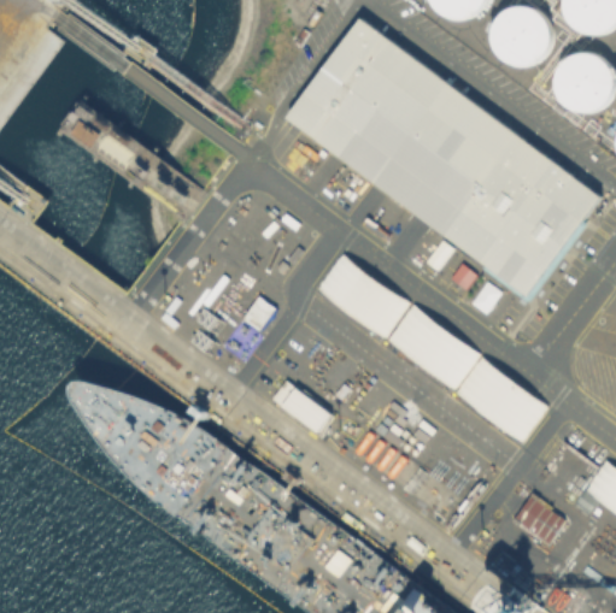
[(445,16),(456,18),(468,17),(477,11),(485,3),(485,0),(429,0),(435,9),(445,16)]
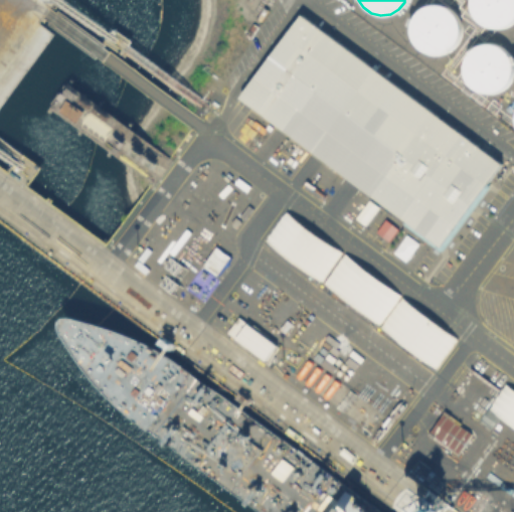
[(488,27),(497,28),(506,26),(513,21),(513,0),(472,0),(472,6),(474,15),(480,22),(488,27)]
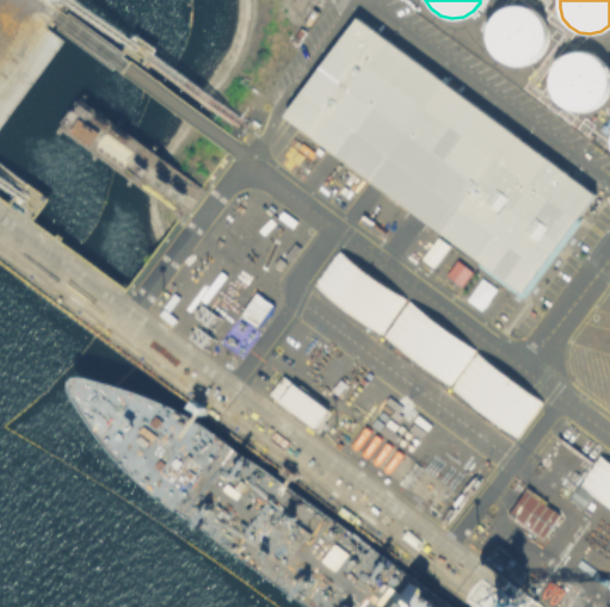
[(516,66),(527,63),(537,57),(544,49),(547,37),(546,25),(540,16),(530,8),(519,6),(507,7),(498,13),(491,23),(487,33),(488,45),(494,55),(504,62),(516,66)]
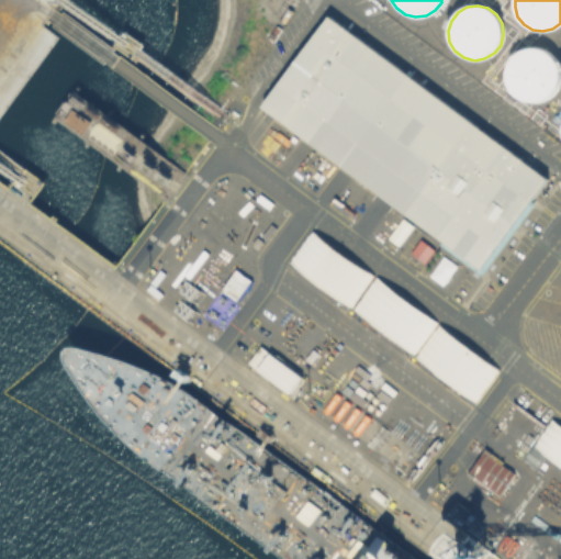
[(328,15),(548,180),(480,270),(260,105),(328,15)]
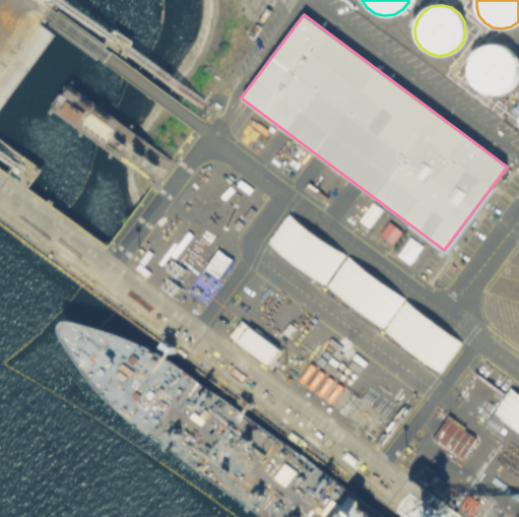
[(484,93),(495,94),(504,91),(512,84),(516,76),(517,66),(514,57),(507,50),(499,45),(489,44),(479,47),(471,54),(467,62),(466,72),(469,81),(476,89),(484,93)]
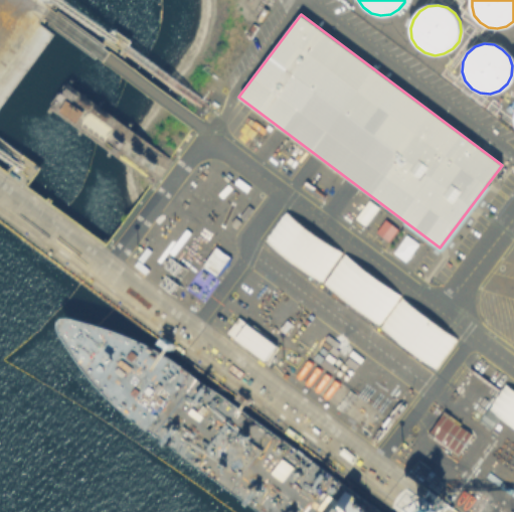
[(263,241),(285,212),(341,253),(319,284),(263,241)]
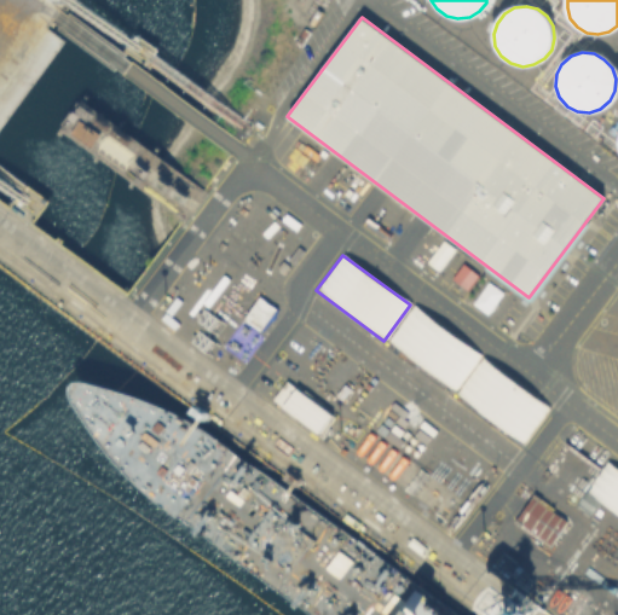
[(451,280),(467,291),(478,277),(462,266),(451,280)]
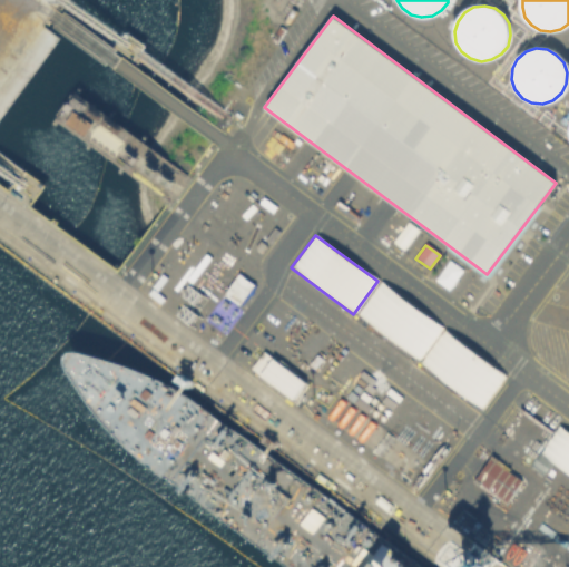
[(356,314),(381,282),(442,329),(418,361),(356,314)]
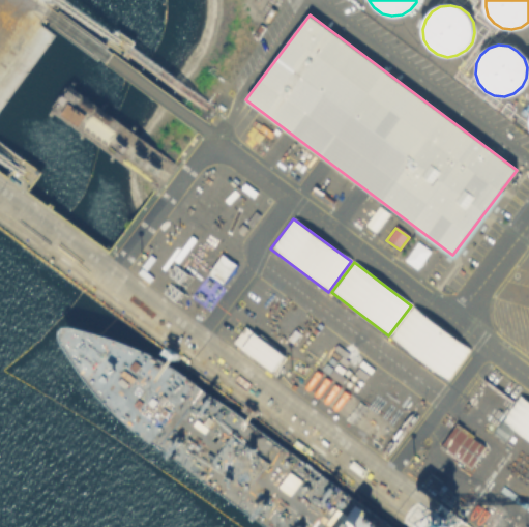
[(389,338),(412,306),(470,350),(446,381),(389,338)]
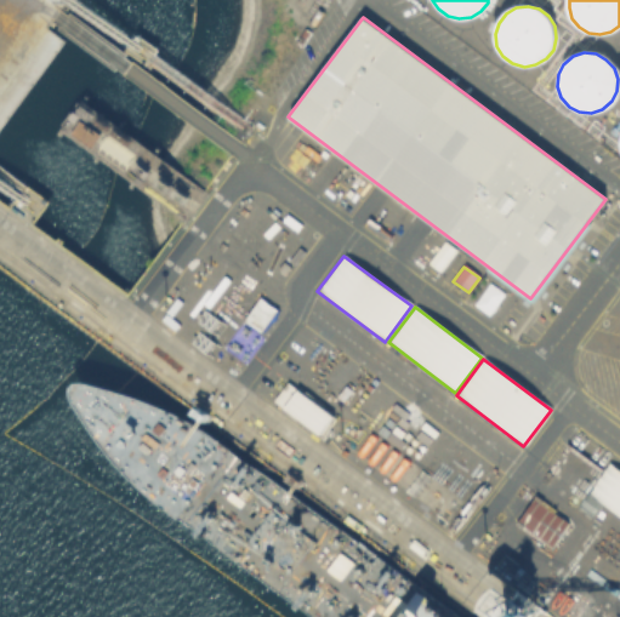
[(273,403),(286,384),(334,418),(320,438),(273,403)]
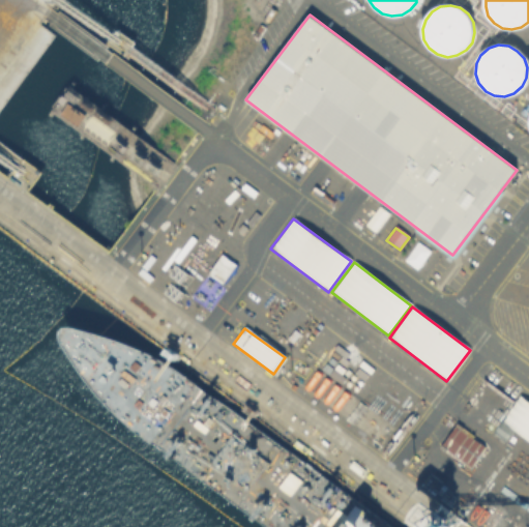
[(528,441),(502,421),(520,397),(528,403),(528,441)]
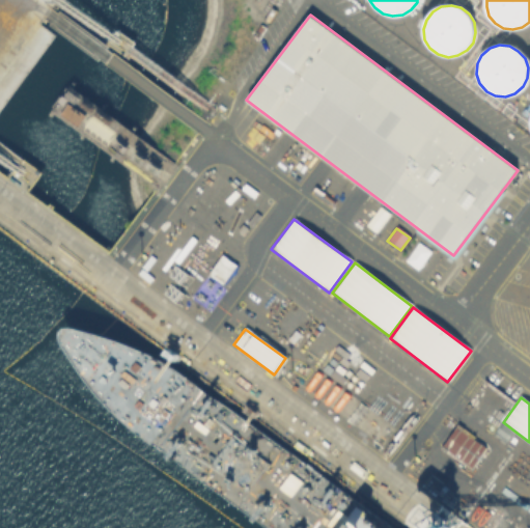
[(494,435),(506,443),(513,434),(501,424),(494,435)]
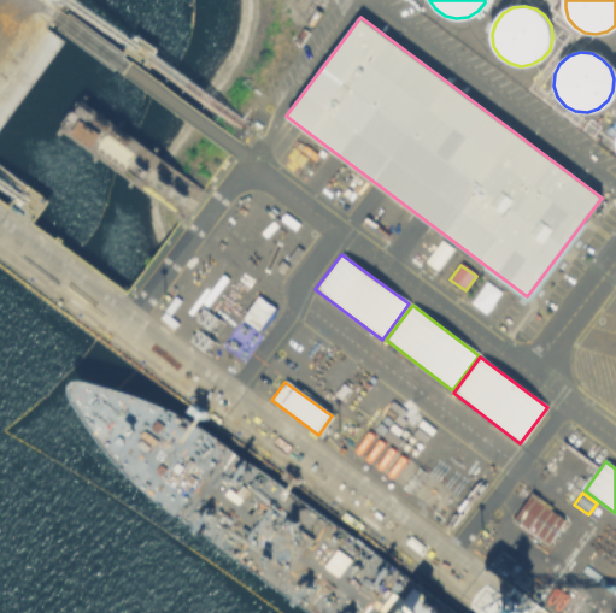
[(528,495),(564,519),(549,542),(514,518),(528,495)]
